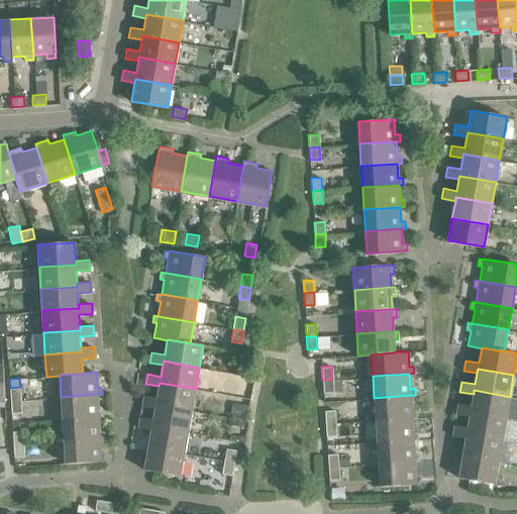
[(332,379),(322,380),(323,392),(333,391),(332,379)]
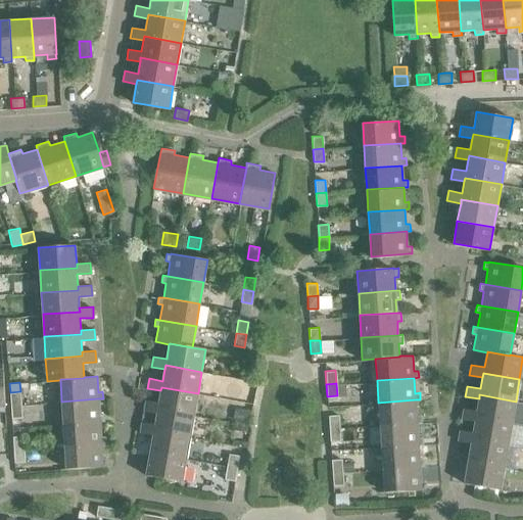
[(143,410),(157,413),(157,409),(194,415),(198,393),(161,387),(160,390),(158,403),(145,399),(143,410)]
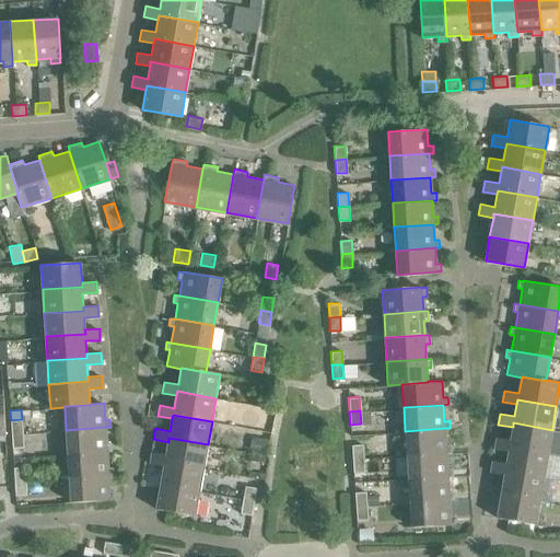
[(11,420),(11,433),(23,432),(22,419),(11,420)]
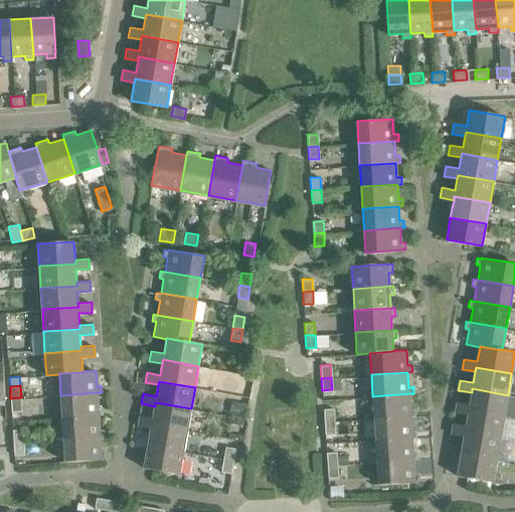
[(455,411),(468,414),(469,410),(504,416),(508,395),(472,388),(472,392),(470,404),(456,401),(455,411)]
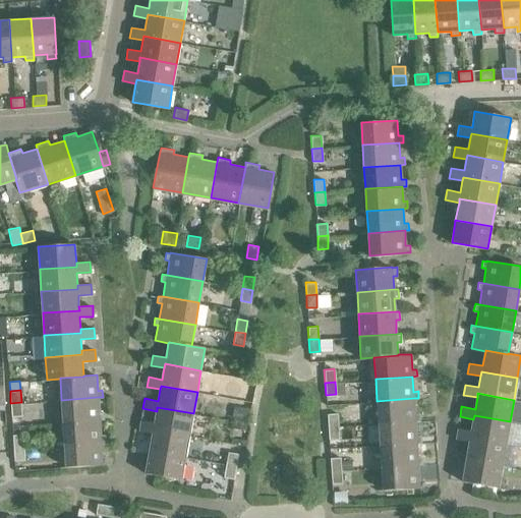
[(61,400),(63,421),(100,419),(104,419),(104,412),(99,412),(98,397),(61,400)]
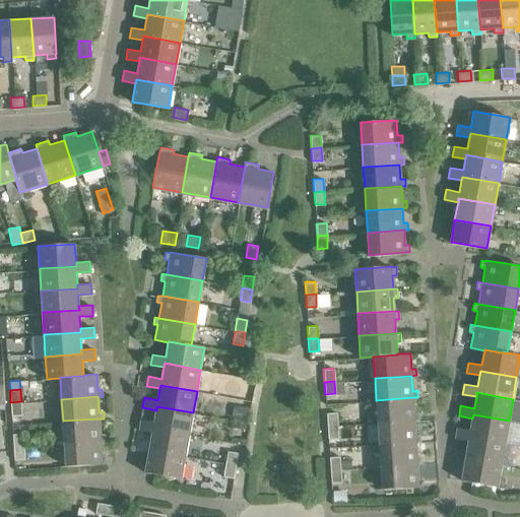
[(376,400),(378,422),(414,419),(419,419),(418,412),(414,412),(413,397),(376,400)]
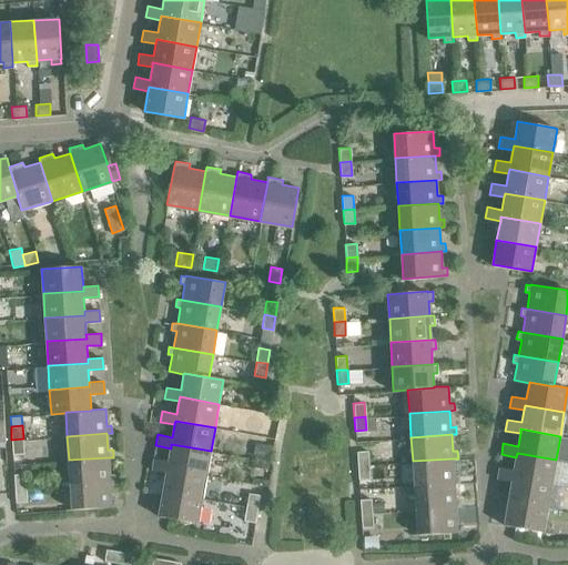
[(23,439),(11,440),(12,454),(23,453),(23,439)]
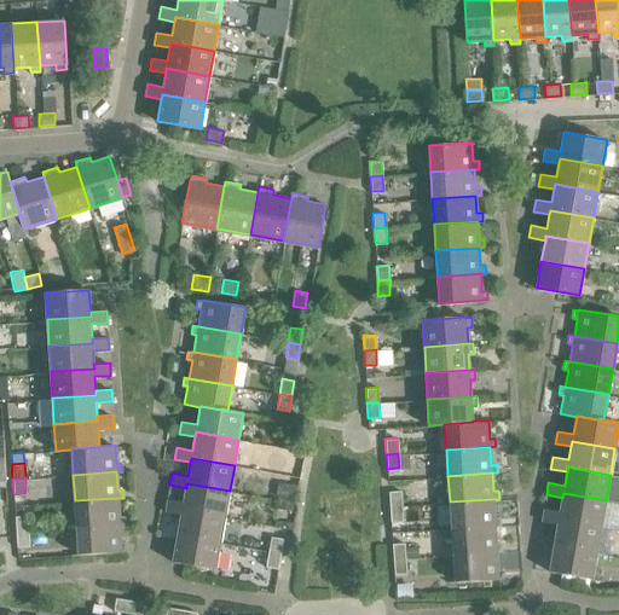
[(277,482),(276,497),(295,499),(296,483),(277,482)]
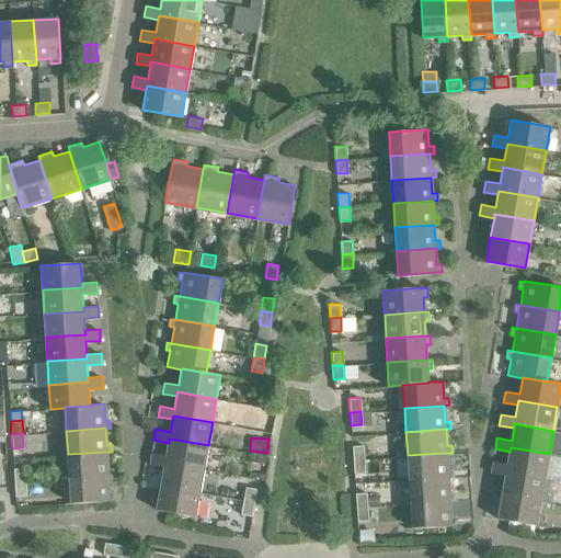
[(150,464),(164,466),(164,462),(204,468),(208,445),(169,439),(169,443),(167,455),(151,453),(150,464)]
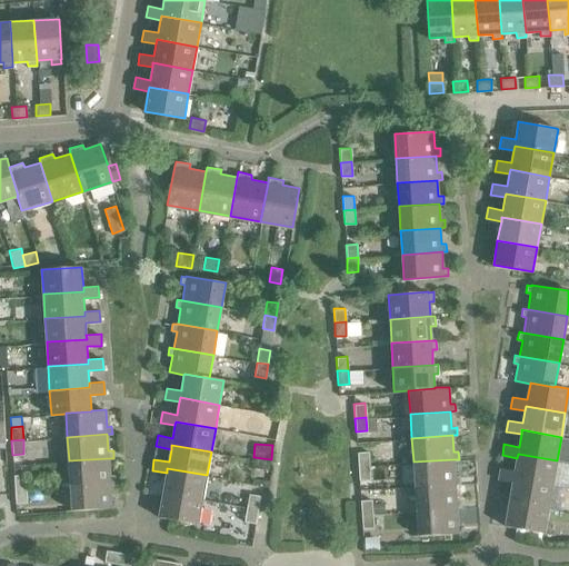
[(357,452),(358,466),(369,465),(368,450),(357,452)]
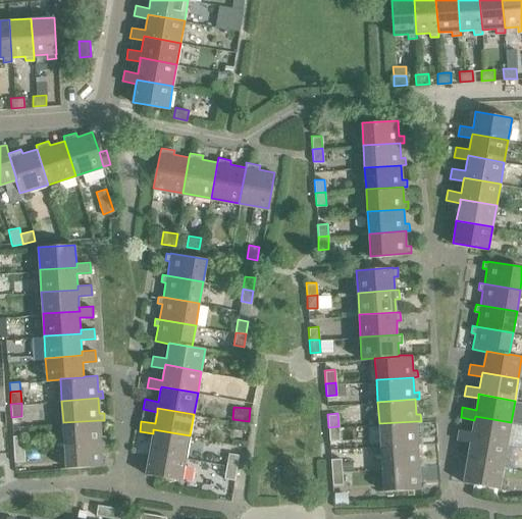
[(457,439),(470,442),(471,437),(507,444),(511,422),(475,416),(474,420),(472,431),(459,429),(457,439)]
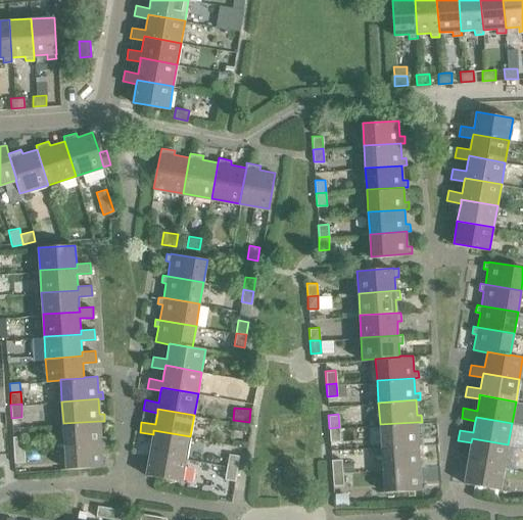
[(64,445),(101,443),(106,442),(105,435),(101,436),(100,421),(63,423),(64,445)]
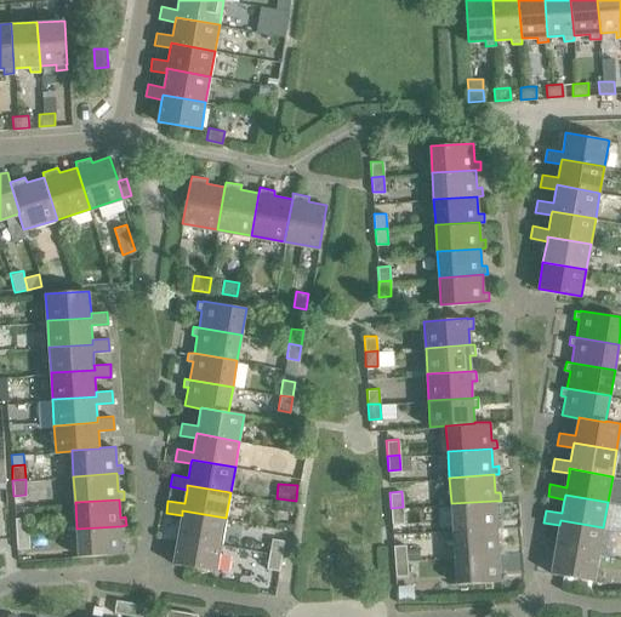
[(451,503),(453,530),(497,526),(502,526),(502,519),(496,519),(495,501),(451,503)]
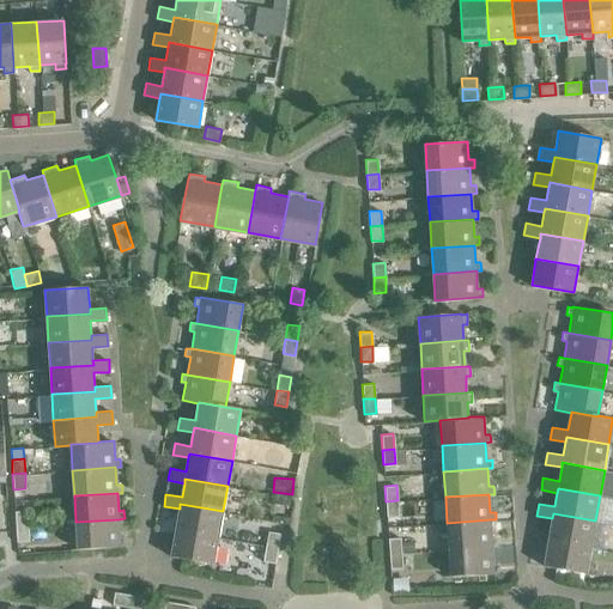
[(398,500),(386,501),(387,516),(399,515),(398,500)]
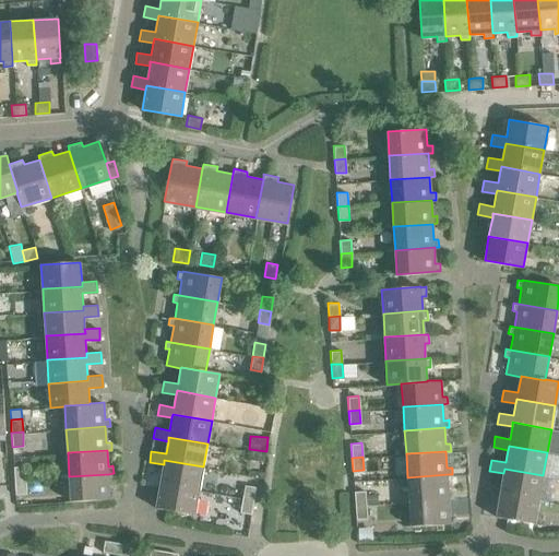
[(164,464),(161,483),(199,491),(203,466),(164,460),(164,464)]
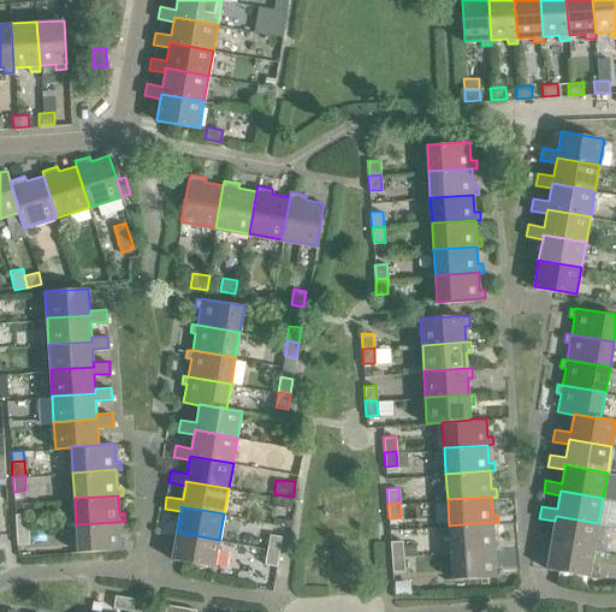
[(15,514),(16,528),(28,528),(28,512),(15,514)]
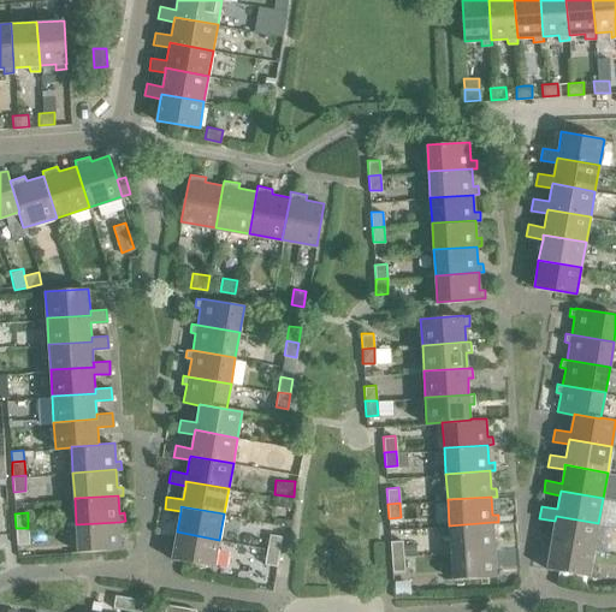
[(555,521),(551,541),(594,548),(598,523),(556,516),(555,521)]
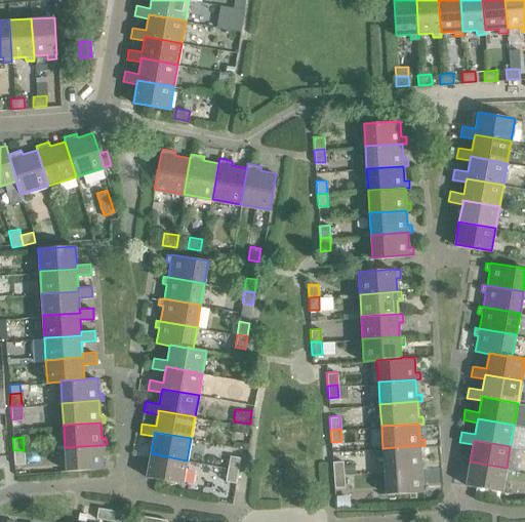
[(102,445),(65,447),(67,470),(104,468),(104,467),(108,467),(108,459),(103,459),(102,445)]
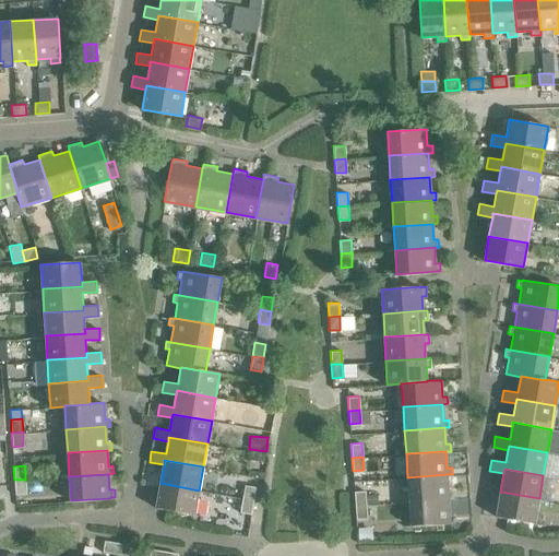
[(407,477),(409,500),(449,498),(453,498),(453,491),(449,491),(448,474),(407,477)]
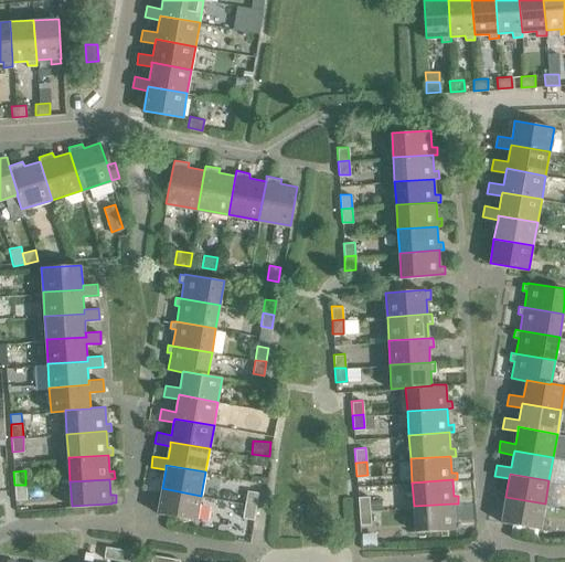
[(25,485),(14,485),(16,499),(27,498),(25,485)]
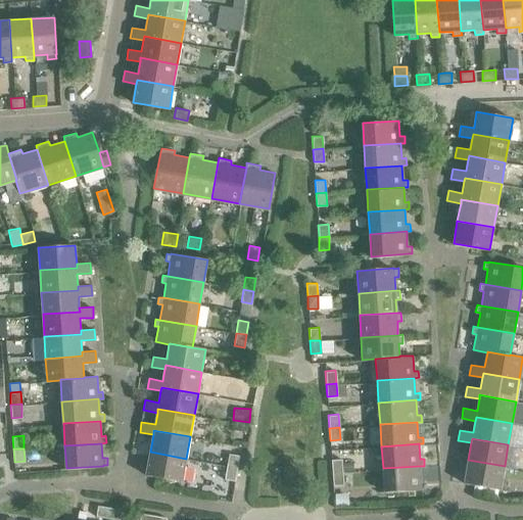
[(186,459),(150,452),(146,474),(182,481),(186,459)]
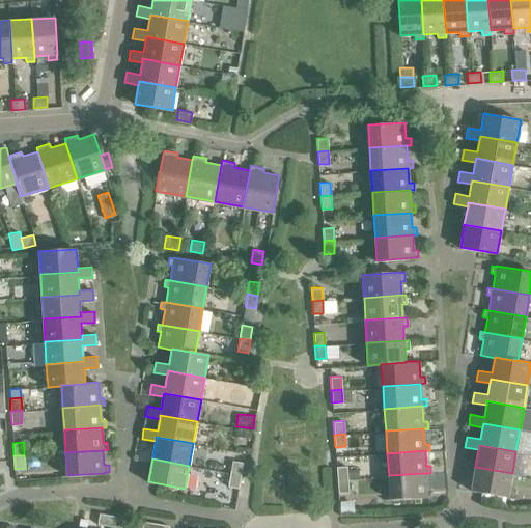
[(232,460),(230,473),(241,474),(243,462),(232,460)]
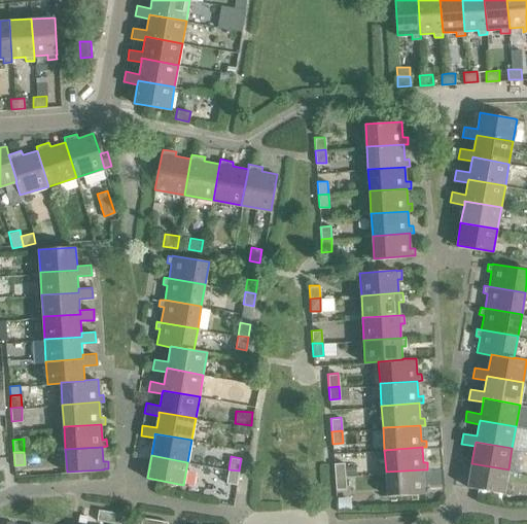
[(334,462),(335,476),(345,475),(345,466),(344,462),(334,462)]
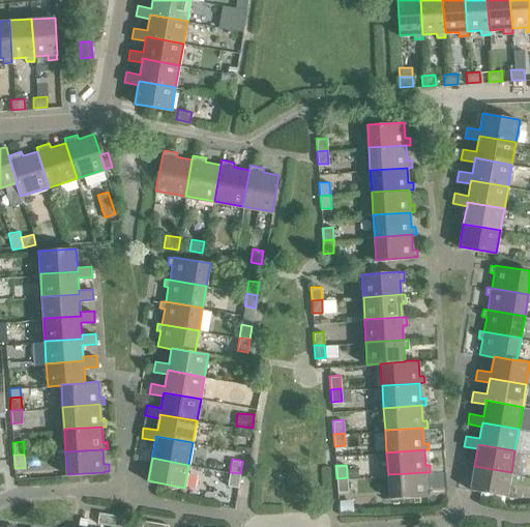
[(511,472),(474,466),(470,489),(506,495),(511,472)]
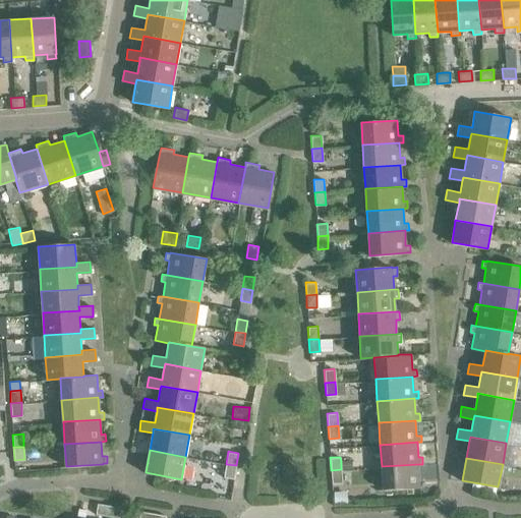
[(236,465),(226,464),(224,476),(234,478),(236,465)]
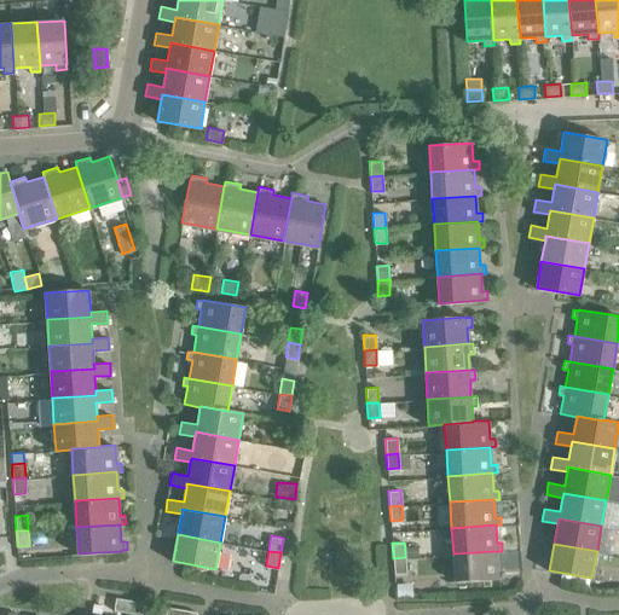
[(497,551),(453,553),(455,581),(498,578),(504,578),(503,569),(498,569),(497,551)]
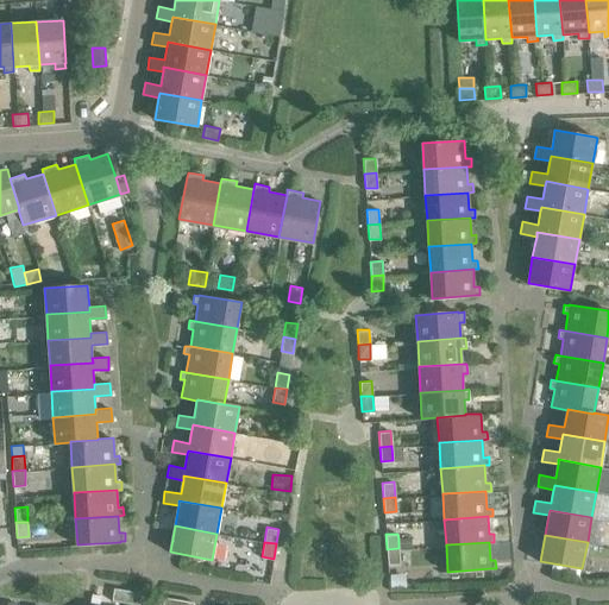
[(399,548),(387,549),(388,563),(400,563),(399,548)]
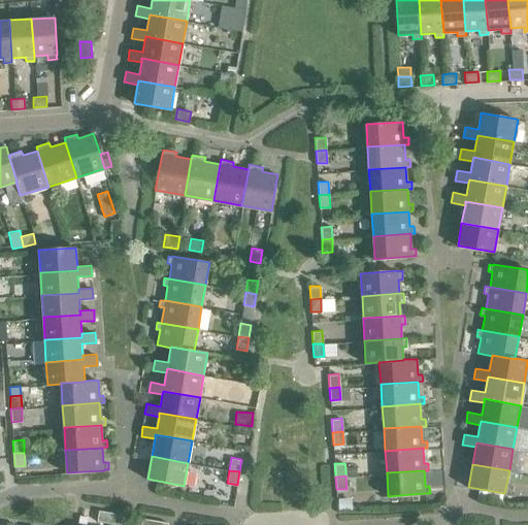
[(97,520),(109,522),(111,512),(99,510),(97,520)]
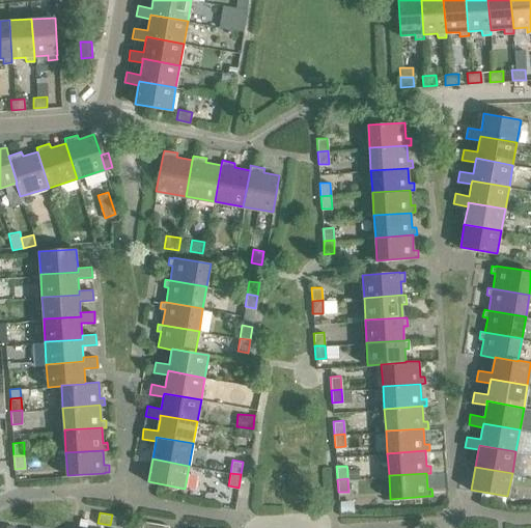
[(112,515),(110,525),(123,527),(124,517),(112,515)]
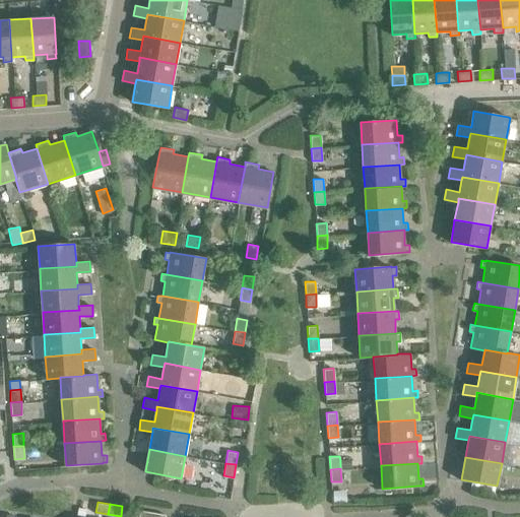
[(77,507),(76,514),(84,515),(86,508),(77,507)]
